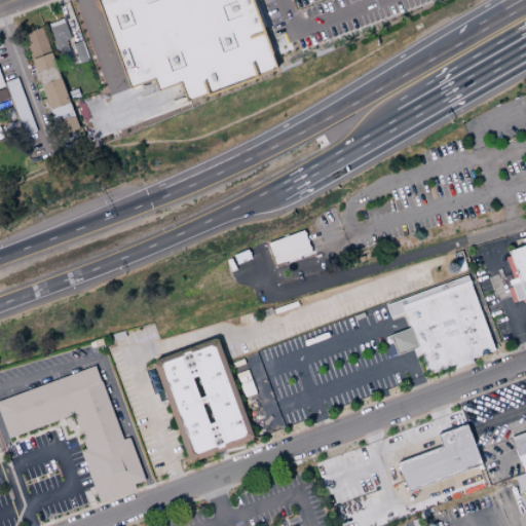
[(96,0),(128,88),(152,80),(156,91),(178,84),(185,101),(275,69),(251,0),(96,0)]
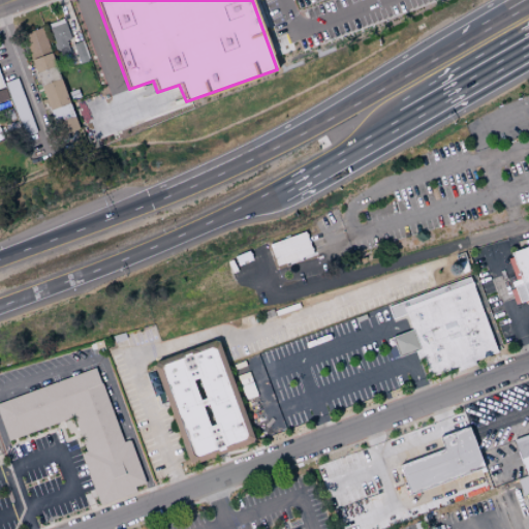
[(56,53),(67,50),(65,41),(69,39),(64,19),(48,24),(56,53)]
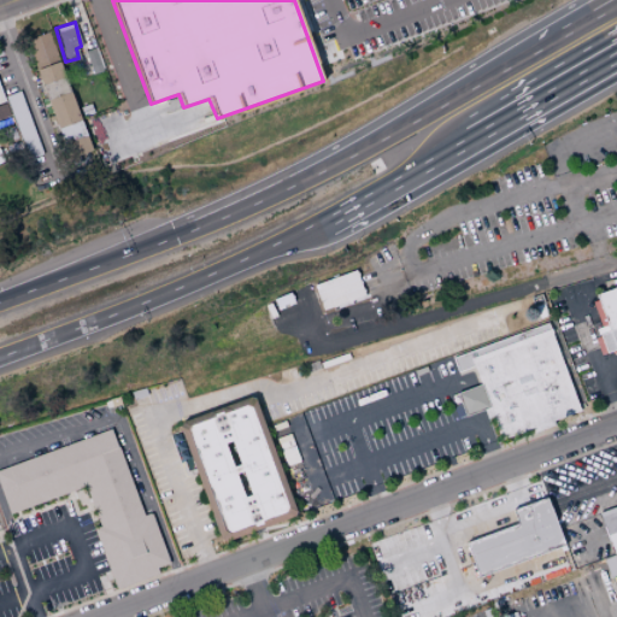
[(84,136),(50,31),(27,39),(62,144),(84,136)]
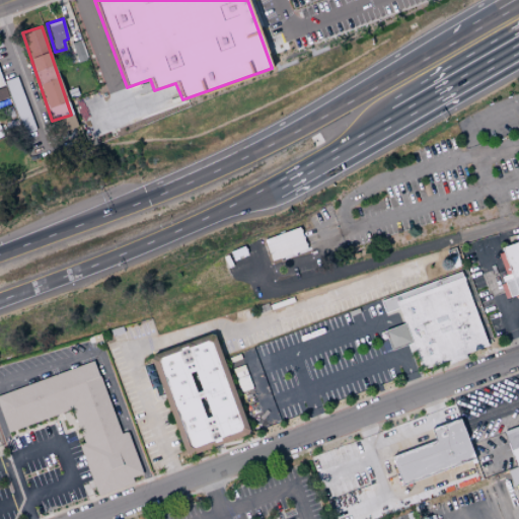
[(77,62),(85,60),(79,41),(71,44),(77,62)]
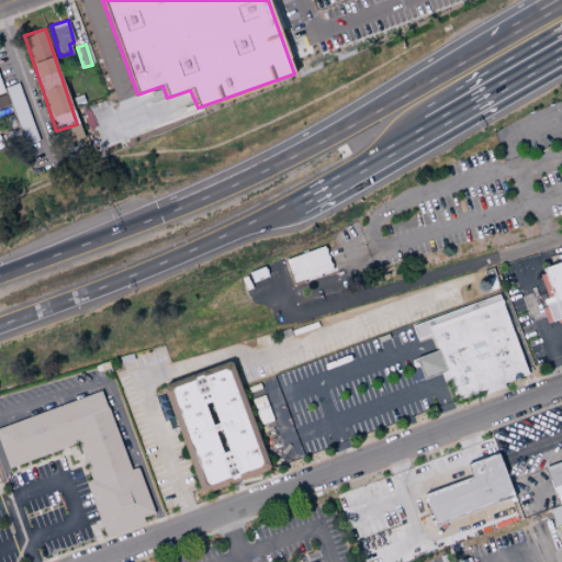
[(37,141),(17,83),(3,88),(24,145),(37,141)]
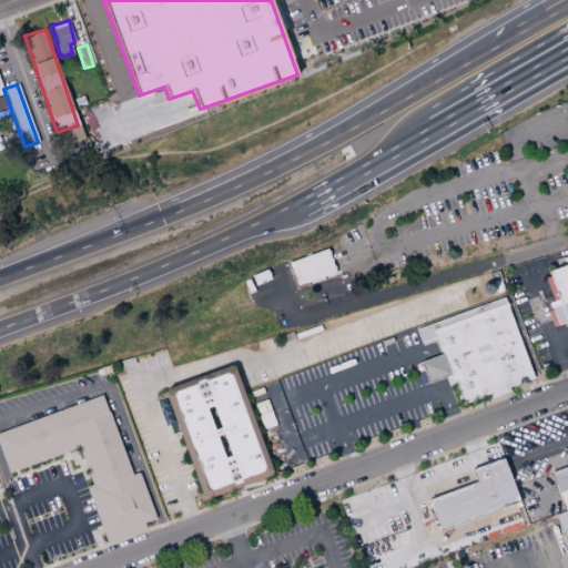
[(336,274),(327,249),(288,262),(296,287),(336,274)]
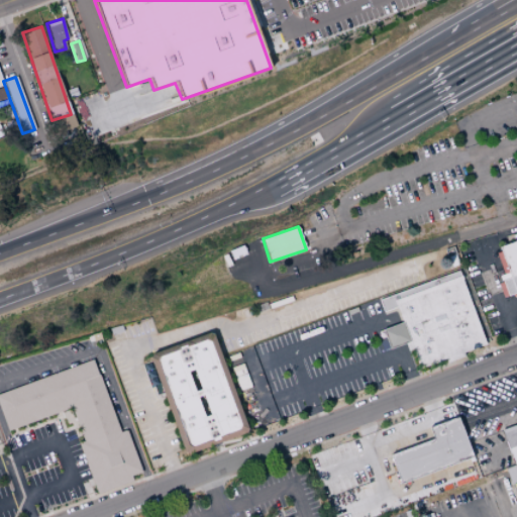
[(516,292),(506,297),(501,281),(508,278),(497,247),(499,246),(516,239),(516,292)]
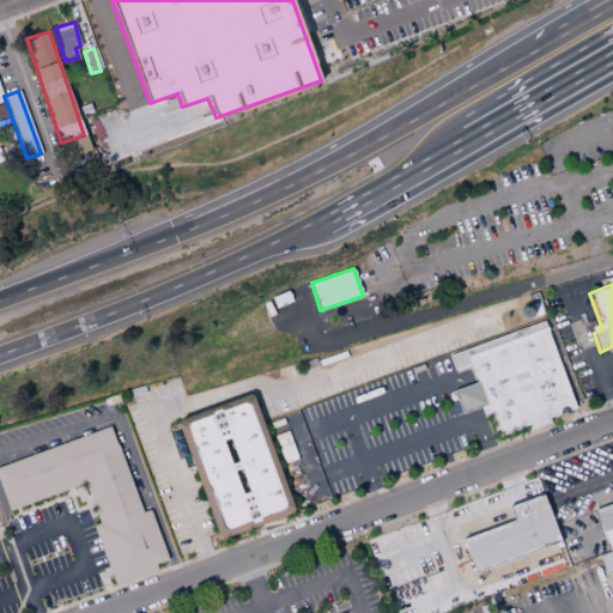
[(460,414),(451,392),(475,382),(469,365),(453,371),(448,356),(542,321),(572,402),(575,408),(547,418),(550,423),(527,431),(526,426),(496,437),(487,416),(481,417),(478,408),(460,414)]
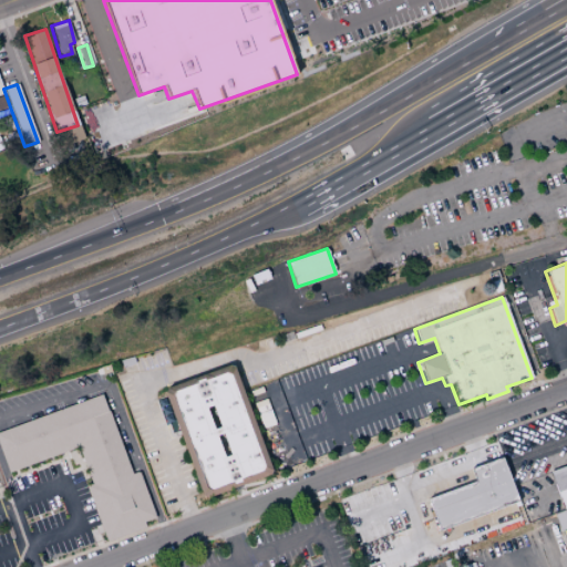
[(203,495),(165,392),(167,388),(229,364),(235,367),(243,388),(272,470),(270,475),(238,486),(208,497),(203,495)]
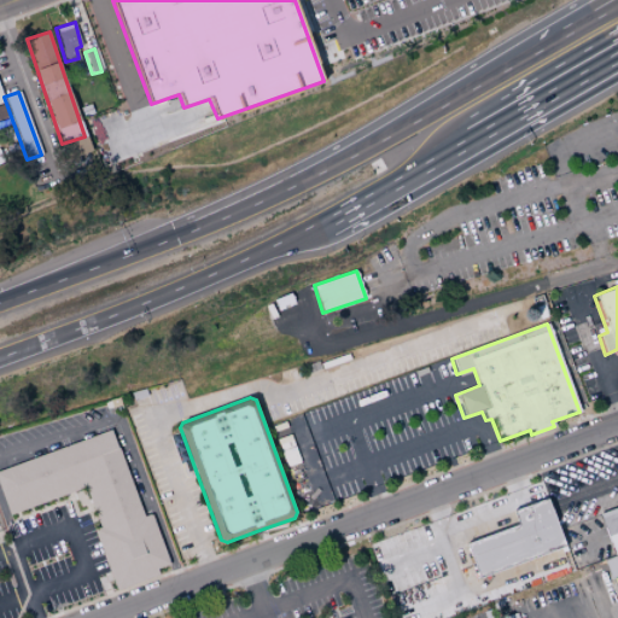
[(11,514),(0,484),(0,470),(111,429),(144,517),(151,514),(152,514),(170,564),(158,569),(159,575),(153,577),(152,573),(141,578),(143,581),(117,589),(112,577),(116,576),(112,567),(110,567),(110,569),(94,529),(95,529),(100,526),(97,517),(92,503),(83,481),(86,479),(85,476),(77,479),(80,489),(53,499),(41,503),(29,508),(16,512),(11,514)]
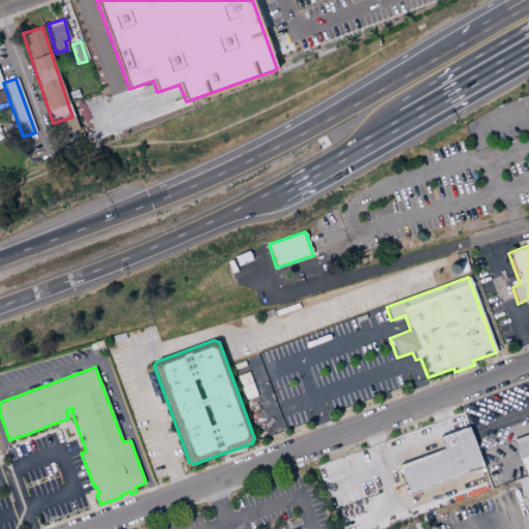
[(409,495),(399,465),(442,448),(438,437),(468,426),(478,453),(484,467),(409,495)]
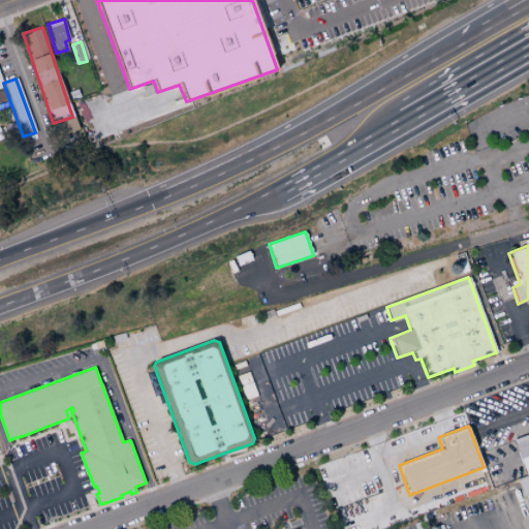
[(528,473),(526,475),(512,440),(511,439),(528,432),(528,473)]
